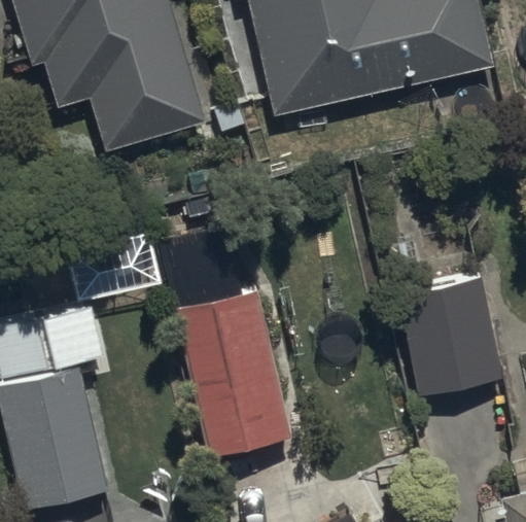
[(12,0),(33,66),(46,62),(61,107),(90,98),(106,153),(207,122),(169,0),(12,0)]
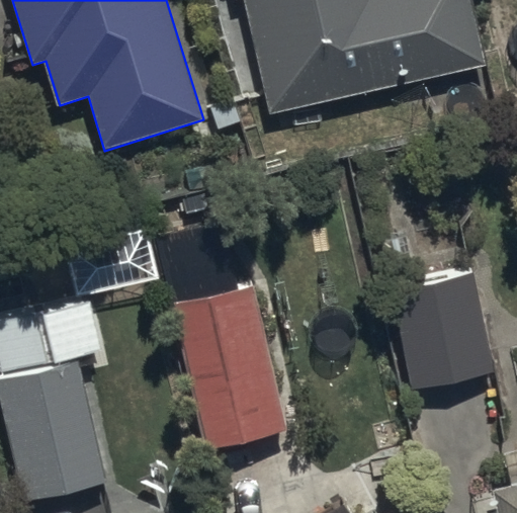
[(234,0),(235,1),(239,0),(243,0),(269,114),(486,66),(470,0),(234,0)]
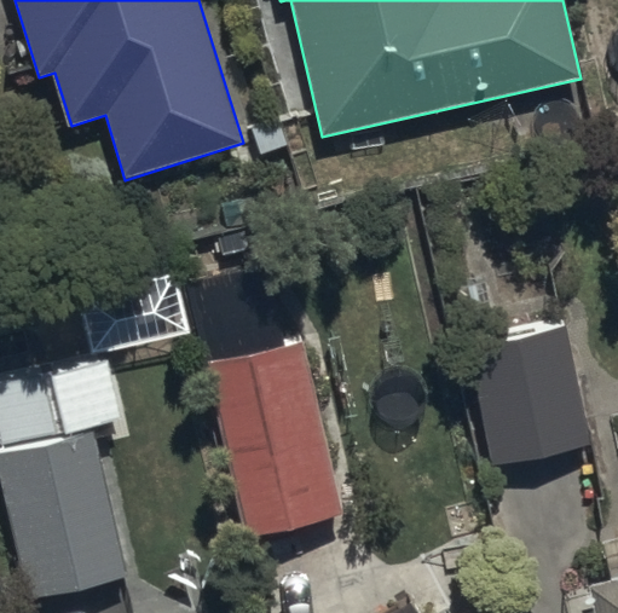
[(593,444),(564,321),(462,343),(491,467),(593,444)]
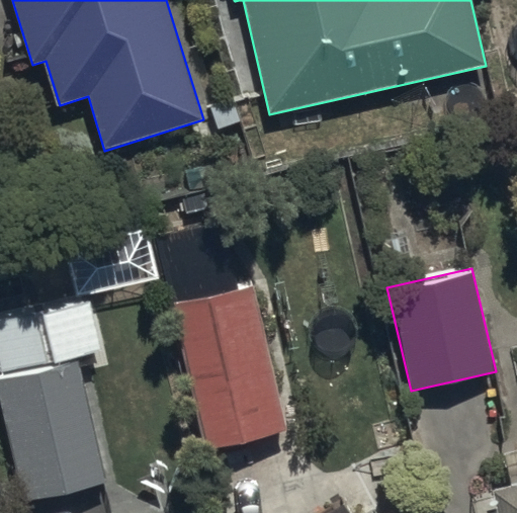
[(174,306),(206,449),(288,431),(256,287),(174,306)]
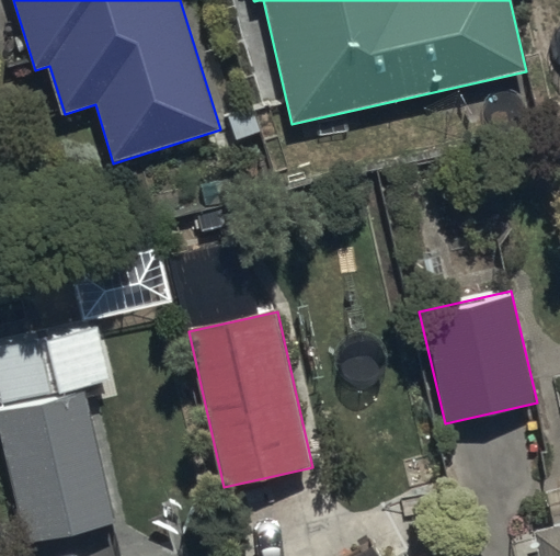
[(0,400),(1,407),(0,407),(0,441),(23,544),(112,524),(81,388),(111,382),(98,324),(0,344),(0,400)]
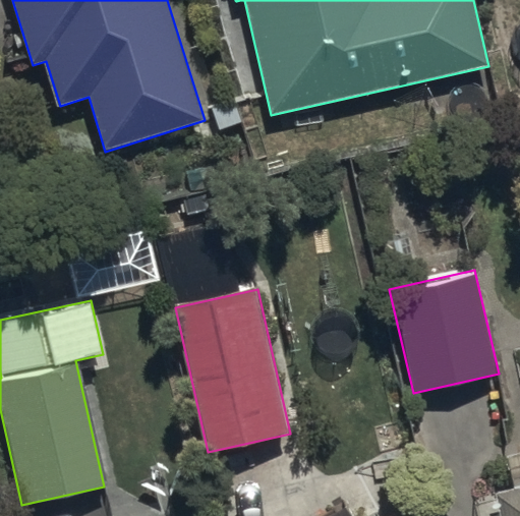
[(519,515),(519,486),(495,493),(500,515),(519,515)]
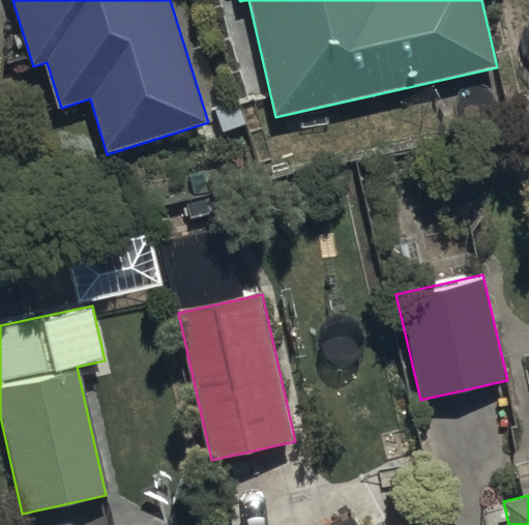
All buildings are outlined.
